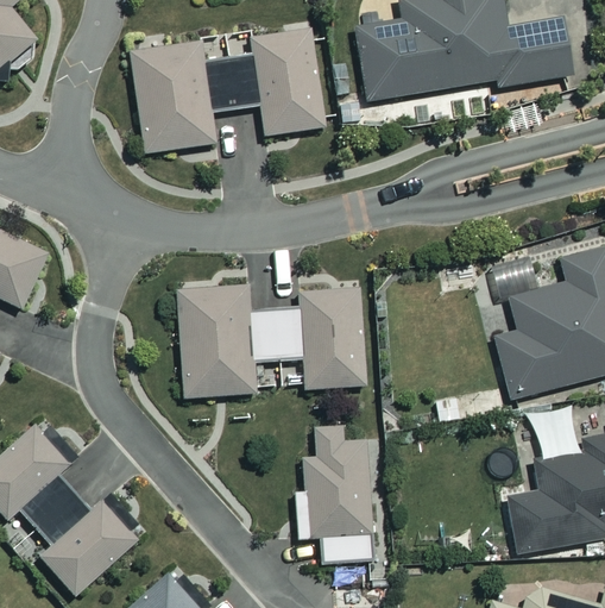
[(0,0),(0,80),(51,37),(23,0),(0,0)]
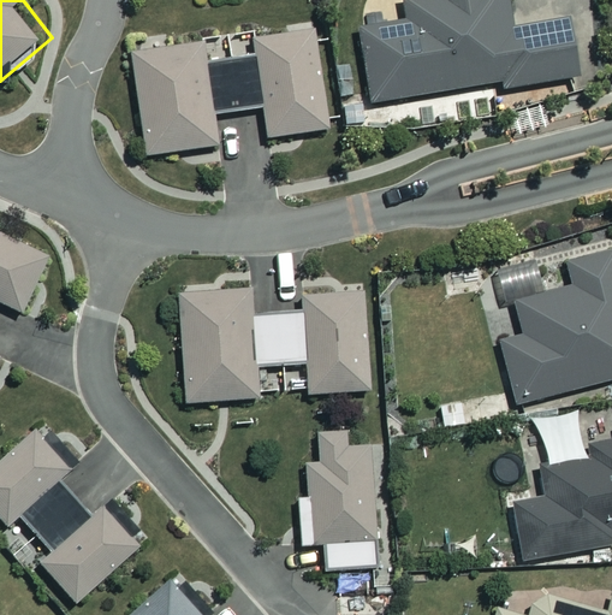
[(514,28),(507,0),(404,0),(409,21),(360,28),(372,101),(504,81),(504,87),(576,76),(568,19),(514,28)]
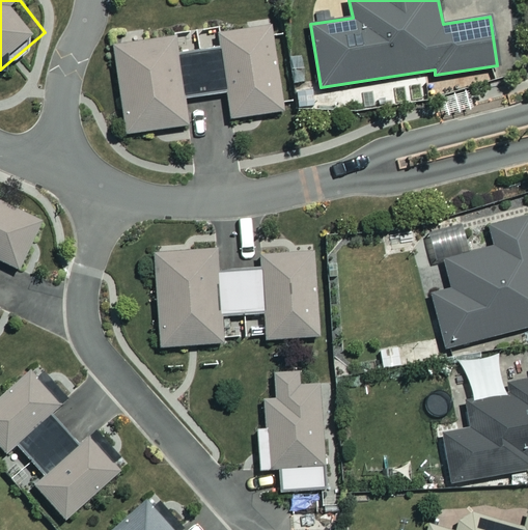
[(177,58),(174,36),(113,46),(127,133),(188,123),(184,96),(227,90),(231,117),(284,109),(271,25),(218,33),(221,51),(177,58)]
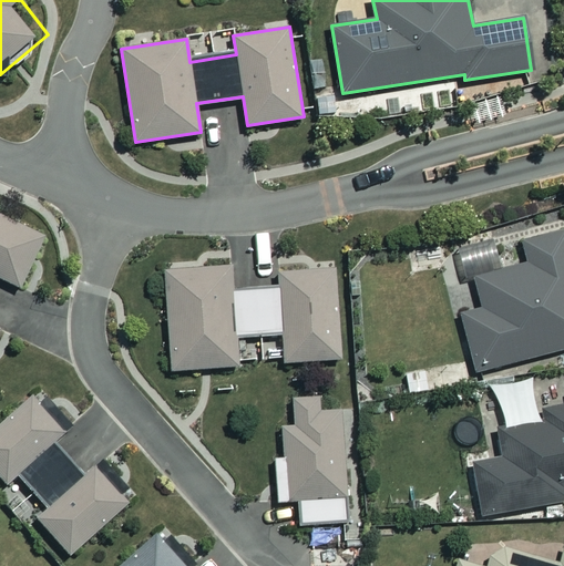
[(0,329),(1,328),(0,328),(0,276),(21,286),(44,237),(0,216),(0,329)]
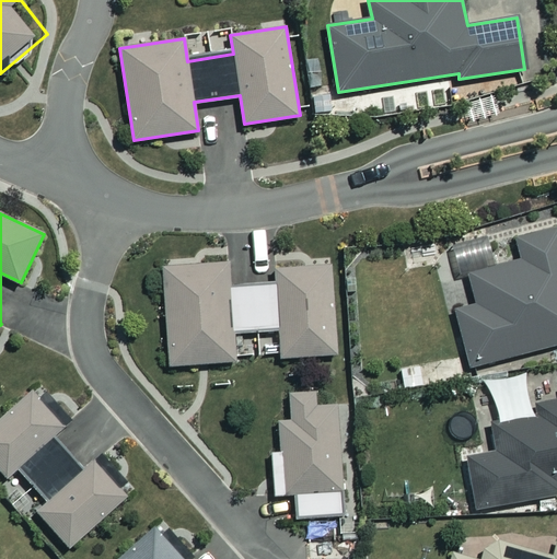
[(556,231),(517,242),(522,261),(471,276),(478,305),(456,311),(472,369),(556,346),(556,231)]
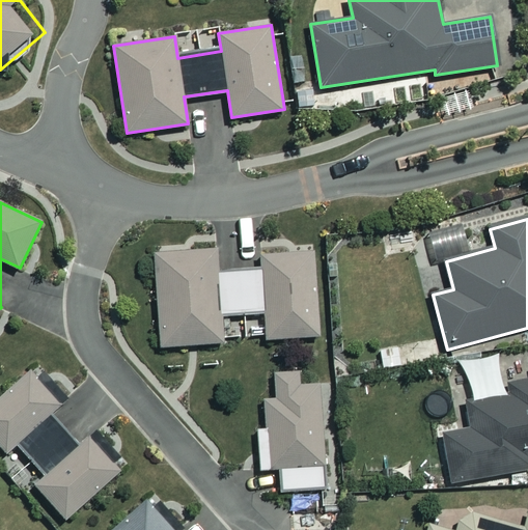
[(156,250),(160,345),(321,338),(316,249),(262,252),(262,269),(221,271),(220,248),(156,250)]
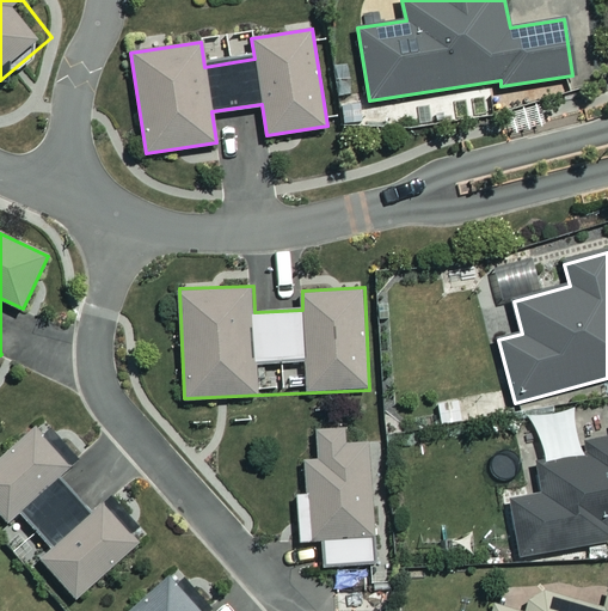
[(368,426),(318,429),(319,459),(305,459),(306,495),(295,495),(299,544),(323,543),(324,568),(374,566),(368,426)]
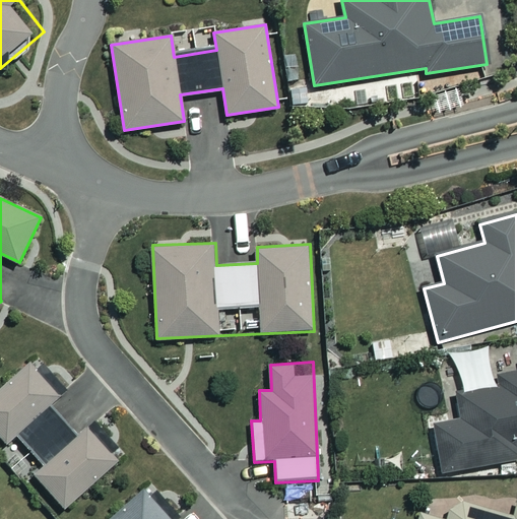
[(516,363),(492,368),(495,388),(454,395),(459,418),(432,424),(441,472),(516,458),(516,363)]
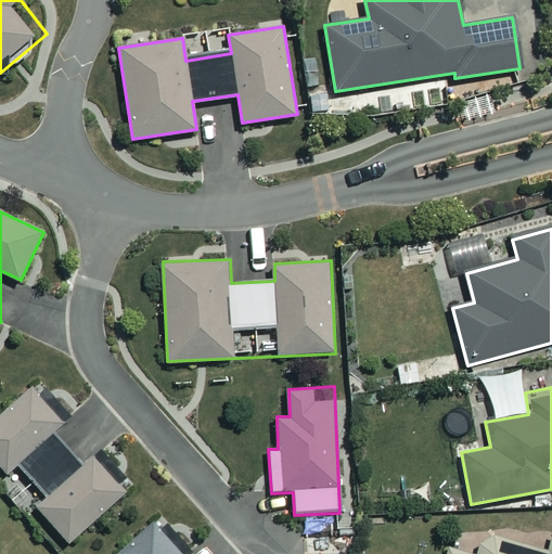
[(55,428),(63,422),(34,388),(0,415),(0,465),(5,472),(17,461),(48,497),(37,507),(67,541),(125,491),(93,456),(86,463),(55,428)]
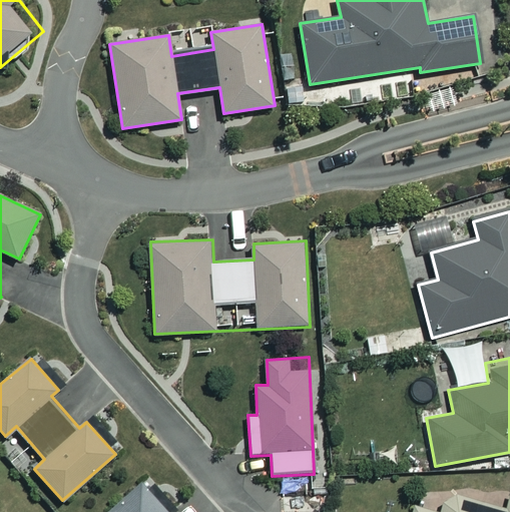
[(166,511),(140,483),(109,511),(166,511)]
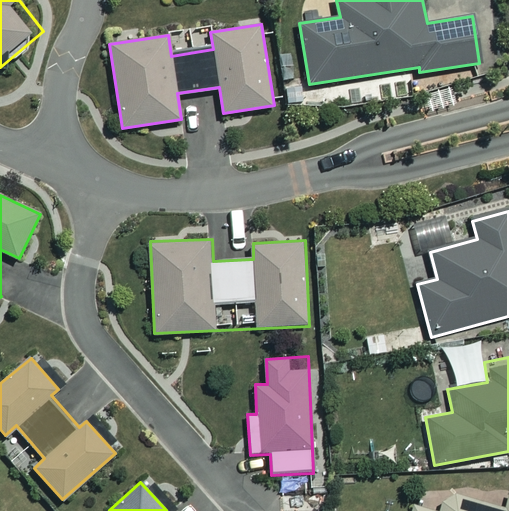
[(508,495),(504,509),(445,491),(439,510),(433,510),(415,506),(413,510),(508,510),(508,495)]
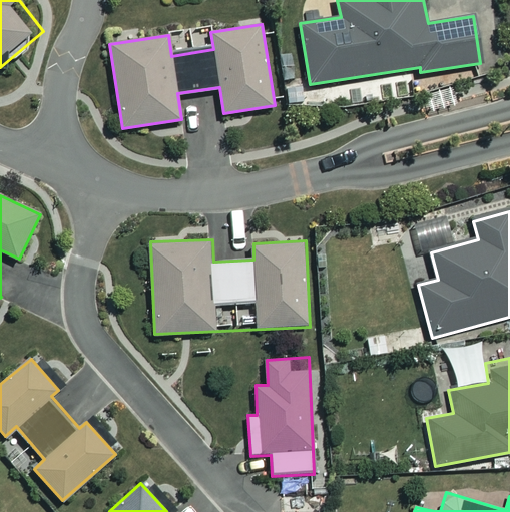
All buildings are outlined.
